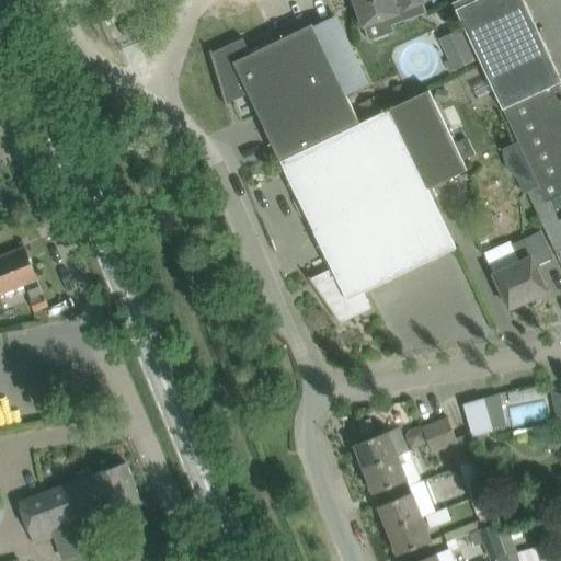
[(354,0),(364,25),(398,14),(397,11),(405,9),(423,2),(422,0),(354,0)]
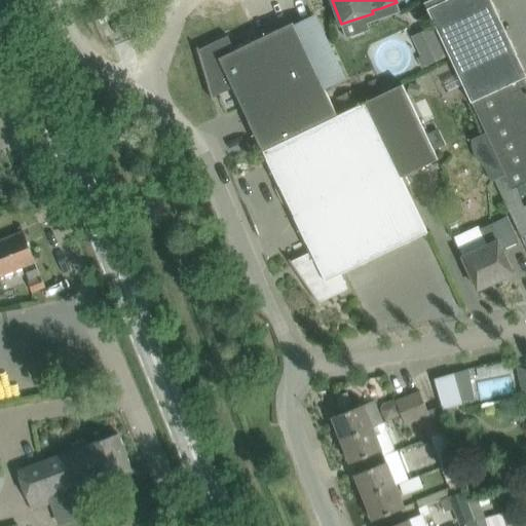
[(423,0),(472,103),(524,78),(525,77),(525,73),(491,0),(423,0)]
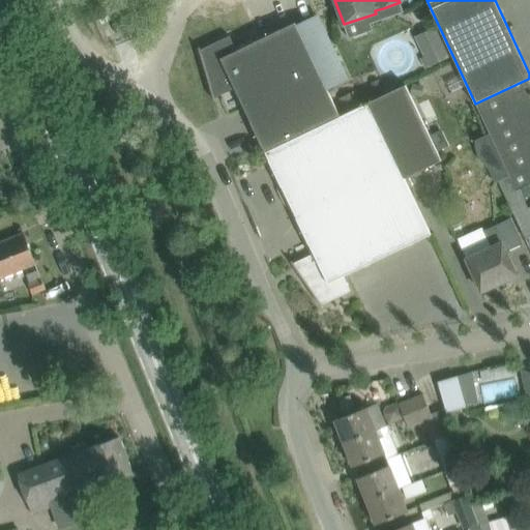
[(318,17),(297,27),(326,88),(347,79),(318,17)]
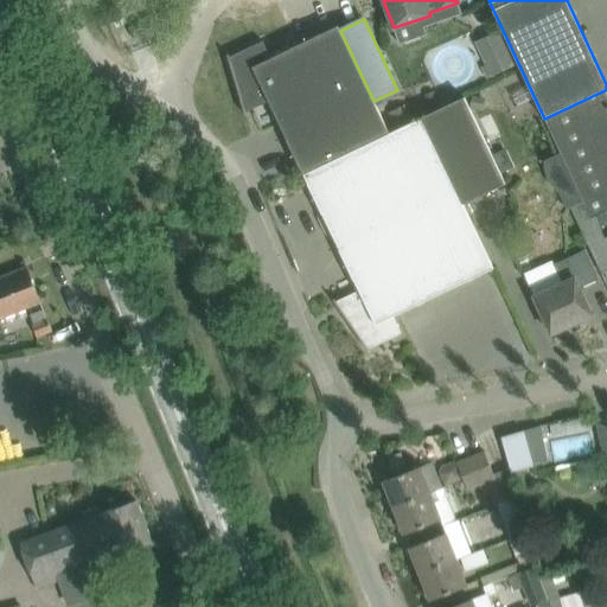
[(343,312),(342,312),(369,352),(370,352),(369,350),(402,333),(394,317),(494,269),(484,248),(462,204),(505,184),(500,174),(492,157),(465,97),(389,133),(374,101),(340,31),(338,26),(270,58),(262,42),(229,57),(229,55),(228,55),(241,102),(242,101),(242,98),(246,97),(251,109),(269,101),(358,291),(342,299),(347,312),(344,313),(343,312)]
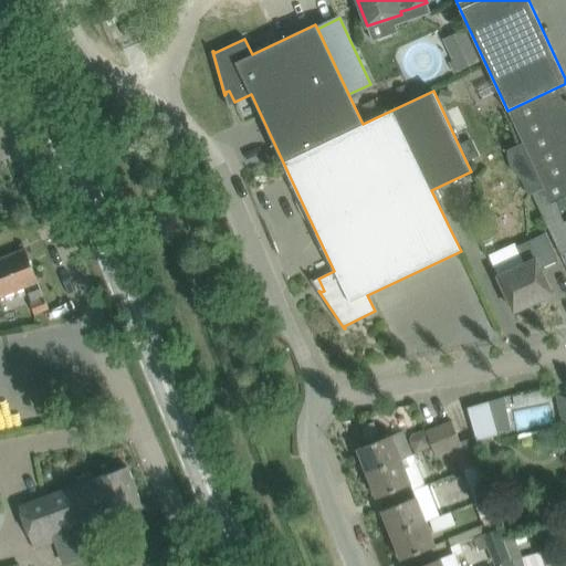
[(479,62),(464,30),(442,40),(452,62),(449,63),(454,73),(479,62)]
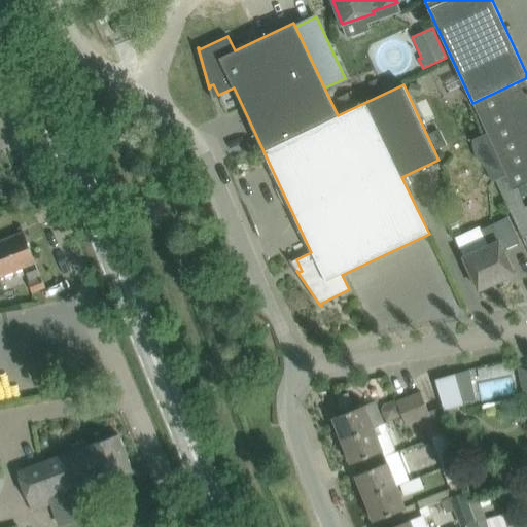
[(472,103),(506,175),(513,190),(516,188),(526,183),(526,81),(525,78),(472,103)]
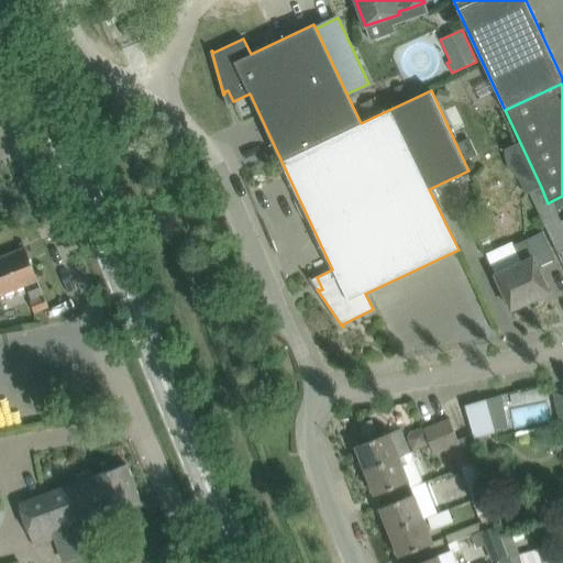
[(404,89),(396,92),(399,100),(407,97),(404,89)]
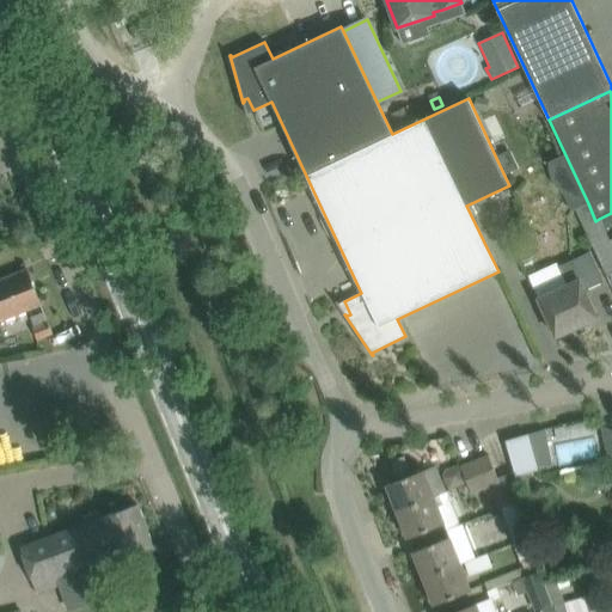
[(476,99),(473,110),(483,112),(485,101),(476,99)]
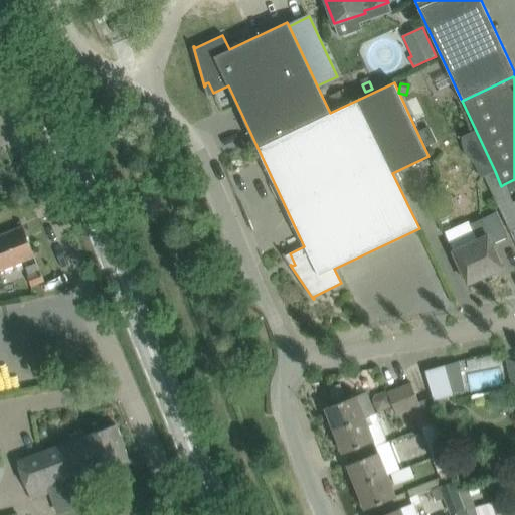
[(343,91),(330,97),(335,107),(348,100),(343,91)]
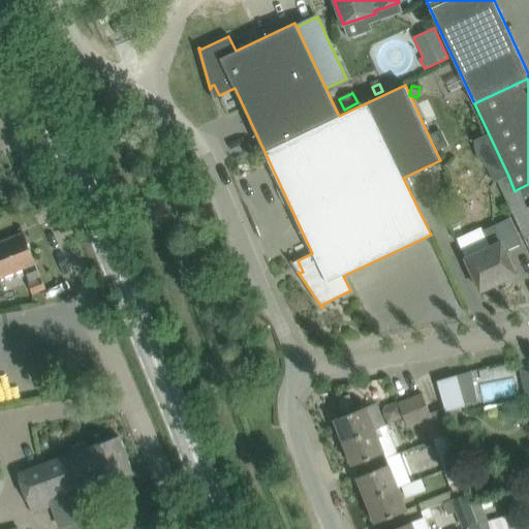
[(440,131),(429,136),(436,152),(447,147),(440,131)]
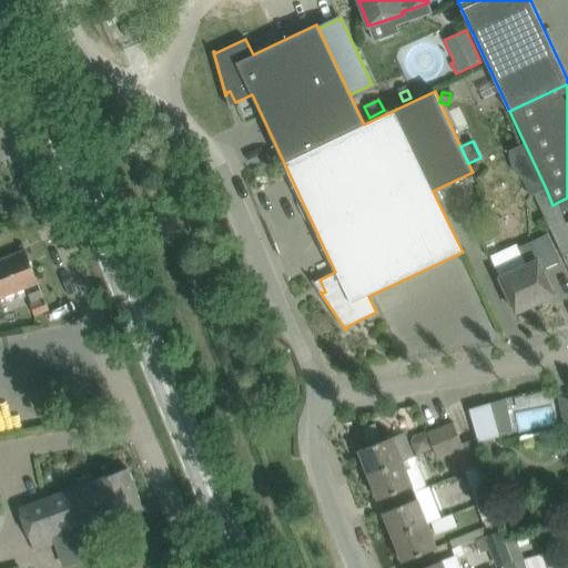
[(553,205),(546,189),(534,194),(550,231),(567,222),(567,221),(565,223),(556,203),(553,205)]
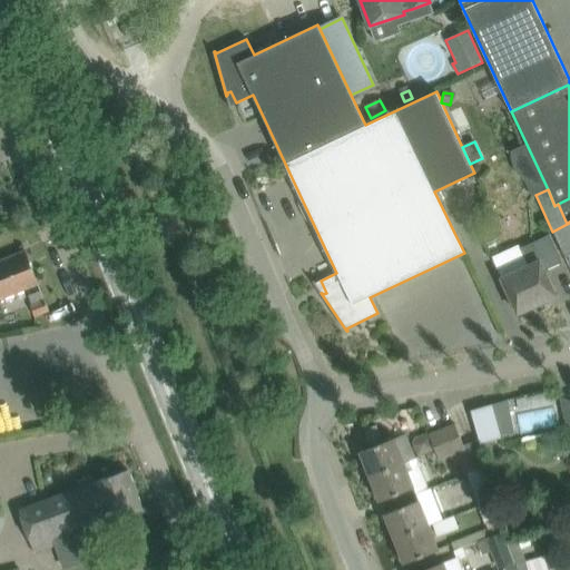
[(493,262),(509,293),(518,314),(556,296),(544,271),(562,263),(549,236),(493,262)]
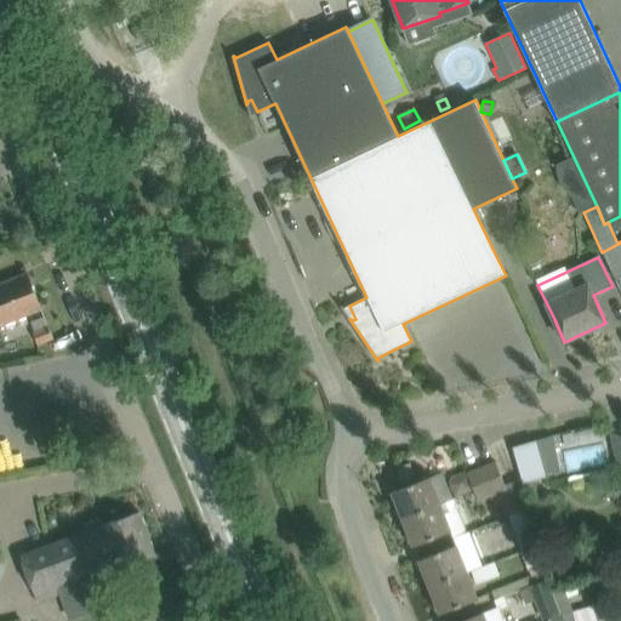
[(27,274),(5,283),(0,284),(0,324),(0,325),(41,308),(27,274)]
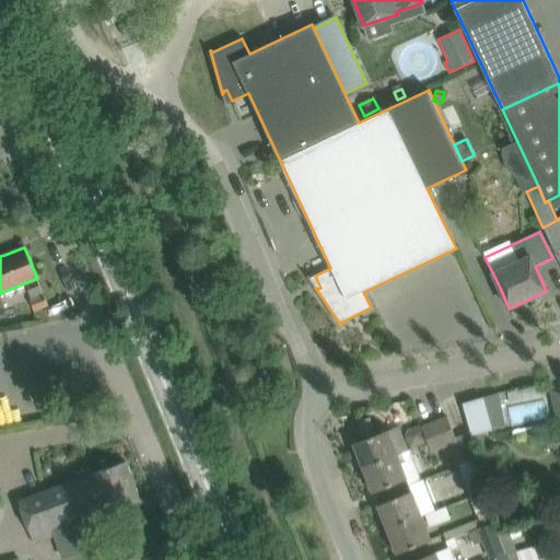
[(28,300),(33,311),(47,304),(43,294),(28,300)]
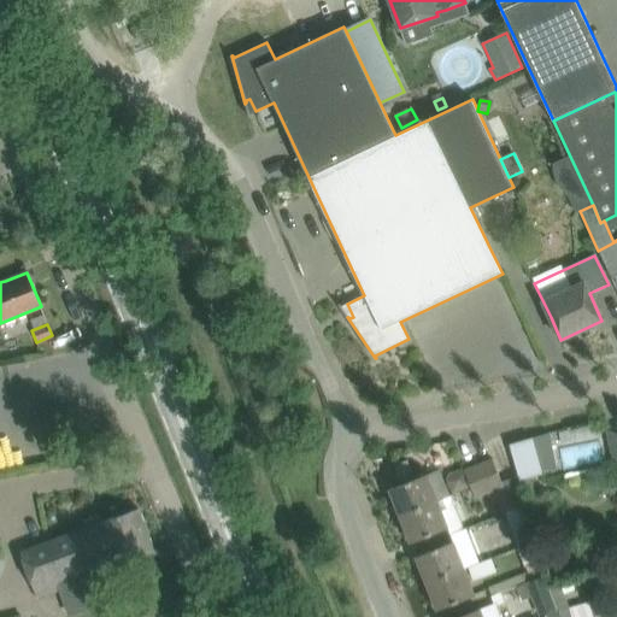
[(510,445),(519,479),(541,472),(532,439),(510,445)]
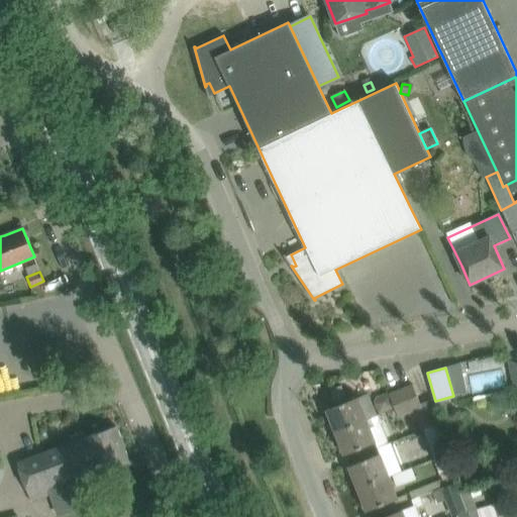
[(410,413),(421,409),(420,404),(412,385),(400,390),(410,413)]
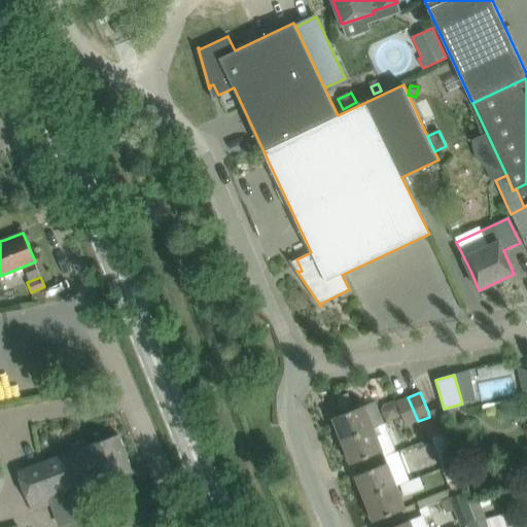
[(348,393),(336,398),(342,414),(354,409),(348,393)]
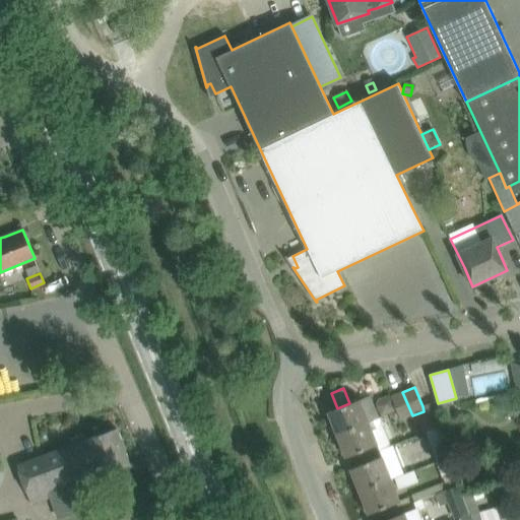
[(400,420),(412,415),(402,392),(391,396),(400,420)]
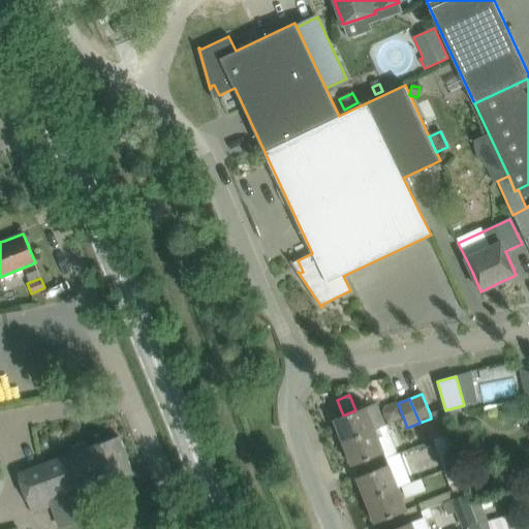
[(334,419),(343,442),(375,430),(385,425),(376,404),(366,408),(366,406),(355,410),(343,415),(334,419)]
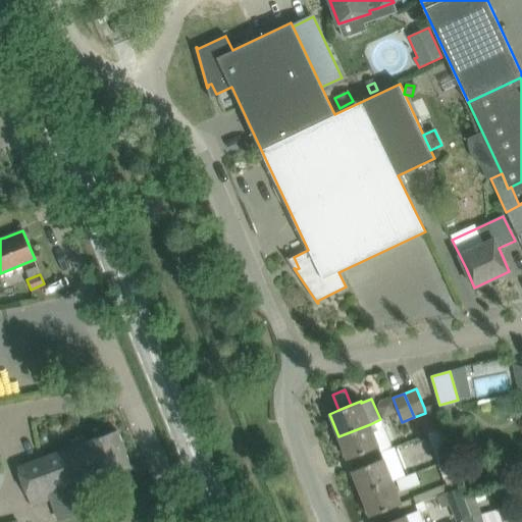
[(424,408),(425,413),(429,421),(433,432),(445,428),(437,403),(424,408)]
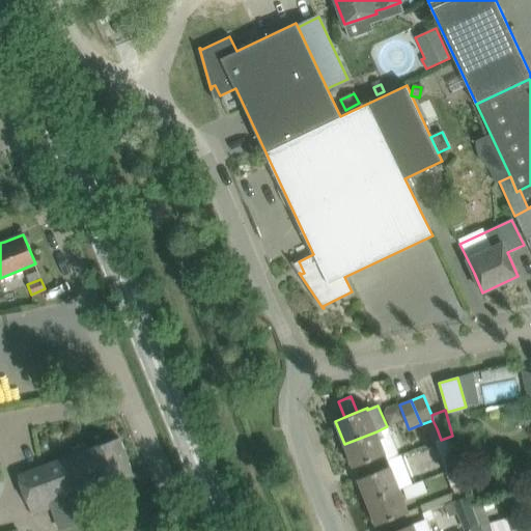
[(437,428),(427,431),(432,443),(441,440),(437,428)]
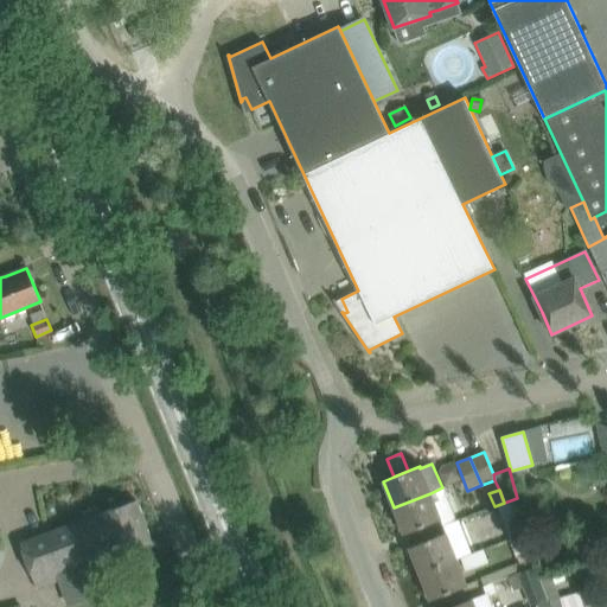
[(430,493),(394,508),(404,534),(440,519),(430,493)]
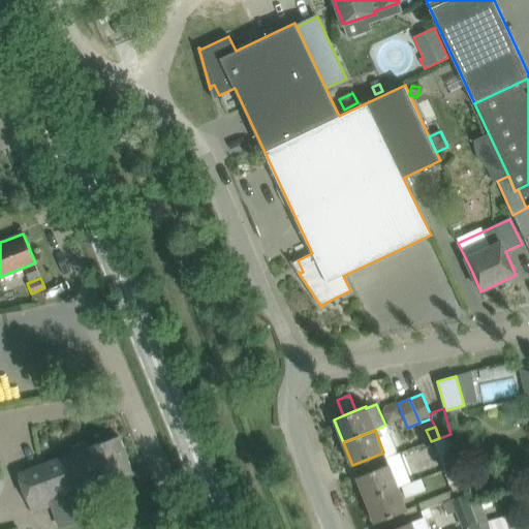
[(18,474),(25,494),(32,514),(87,493),(84,483),(98,477),(100,485),(113,479),(132,472),(119,436),(18,474)]
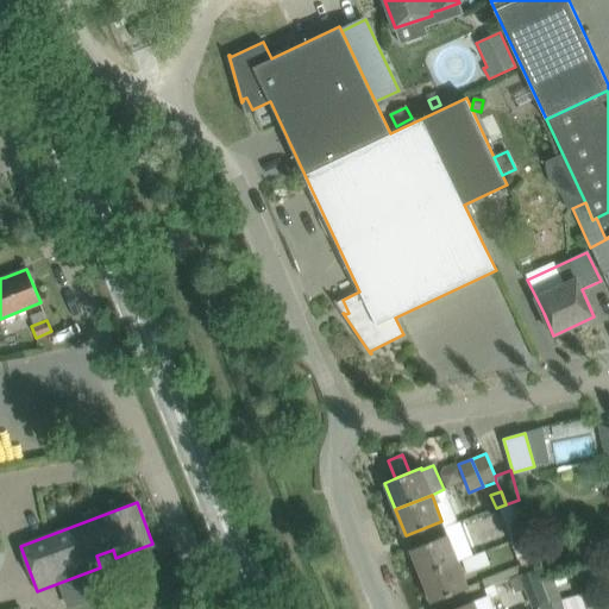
[(504,518),(503,519),(512,540),(529,534),(522,512),(504,518)]
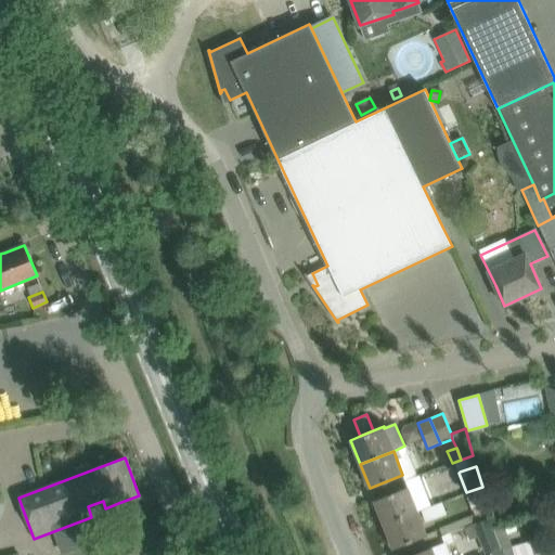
[(375,500),(384,525),(417,512),(408,487),(395,492),(375,500)]
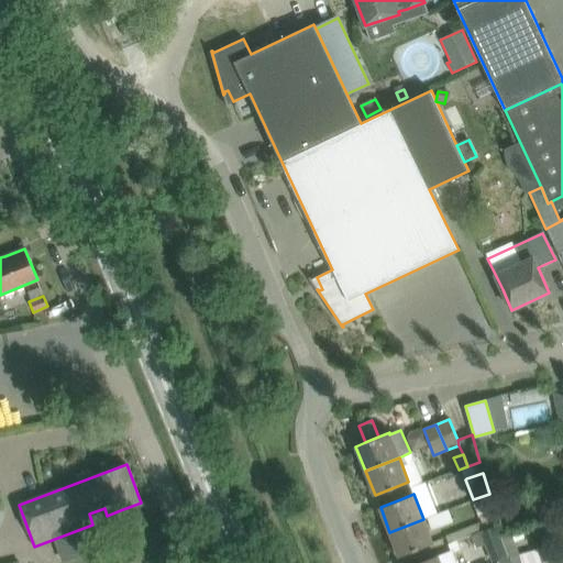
[(445,537),(449,544),(485,530),(496,526),(492,512),(493,512),(486,497),(473,501),(482,522),(445,537)]
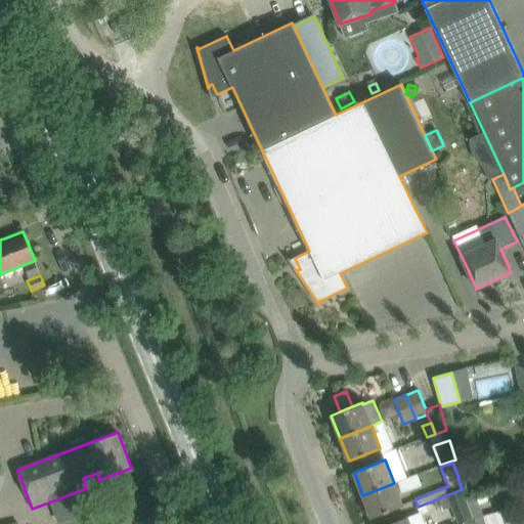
[(397,482),(401,493),(421,485),(417,475),(397,482)]
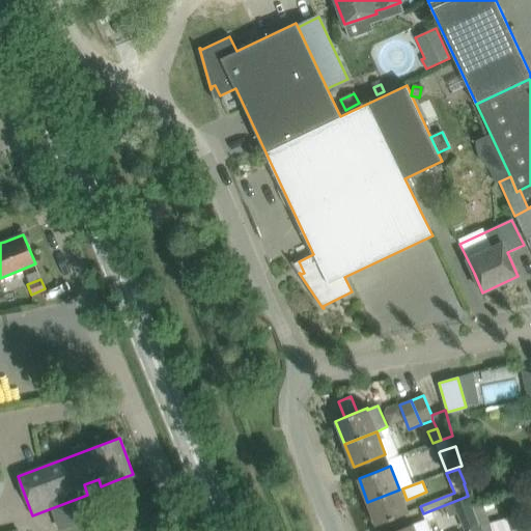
[(476,483),(468,487),(473,498),(485,493),(483,487),(476,483)]
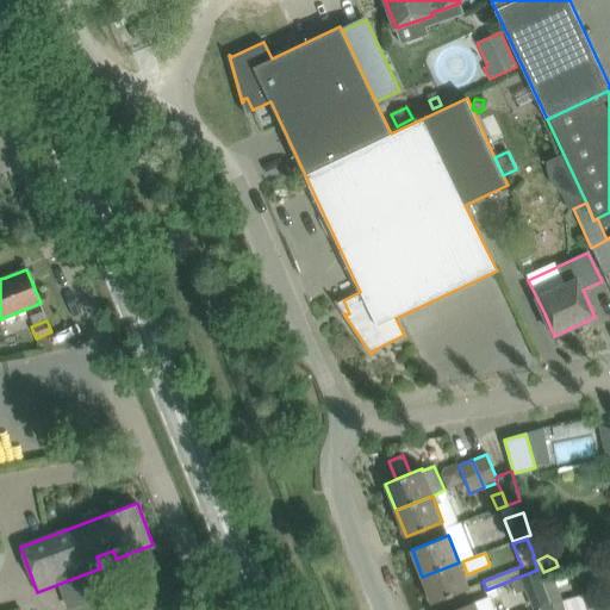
[(459,562),(422,577),(433,603),(455,595),(468,589),(459,562)]
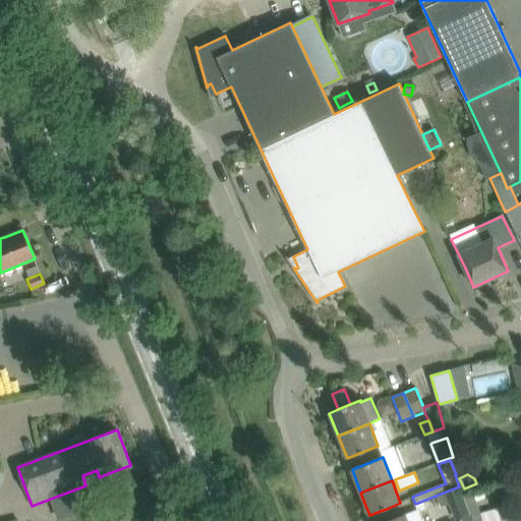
[(459,486),(449,490),(453,503),(458,515),(459,518),(470,513),(463,496),(459,486)]
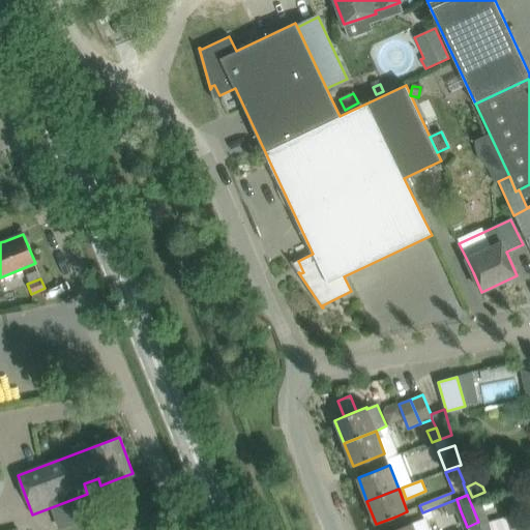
[(471,504),(478,522),(481,529),(491,529),(479,501),(471,504)]
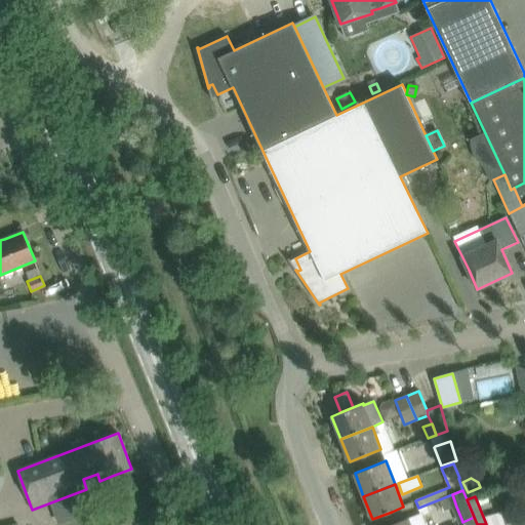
[(380,524),(387,524),(414,516),(411,507),(378,519),(380,524)]
